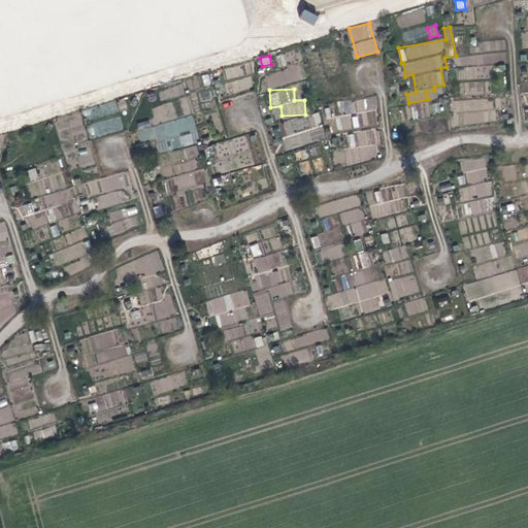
[(358,116),(352,117),(354,129),(378,125),(373,97),(355,100),(358,116)]
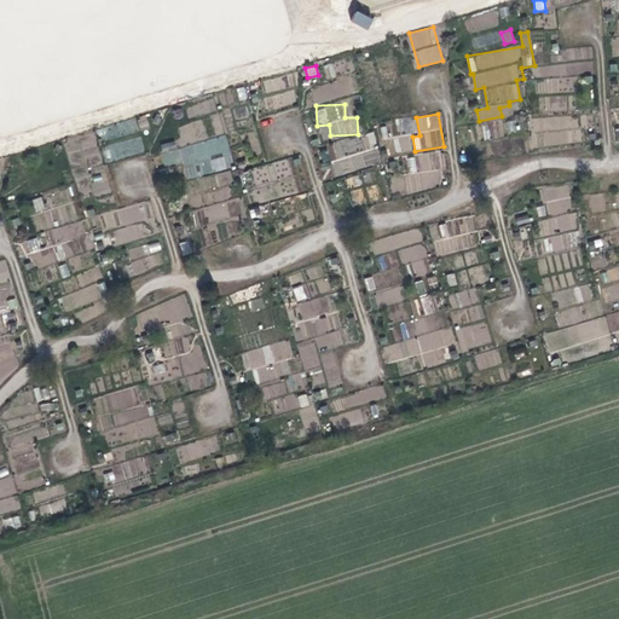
[(397,134),(393,136),(395,154),(414,151),(410,117),(395,119),(397,134)]
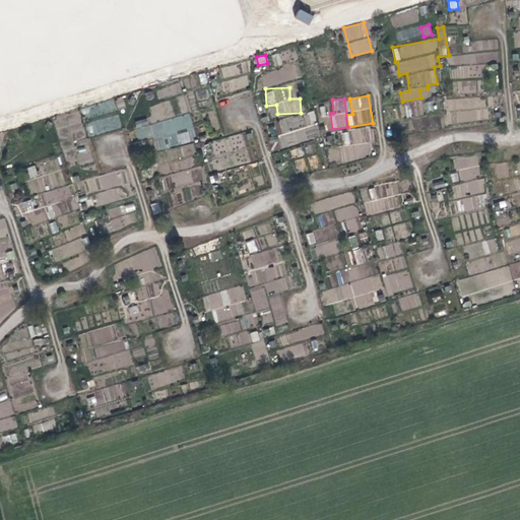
[(274,120),(280,146),(319,138),(314,112),(274,120)]
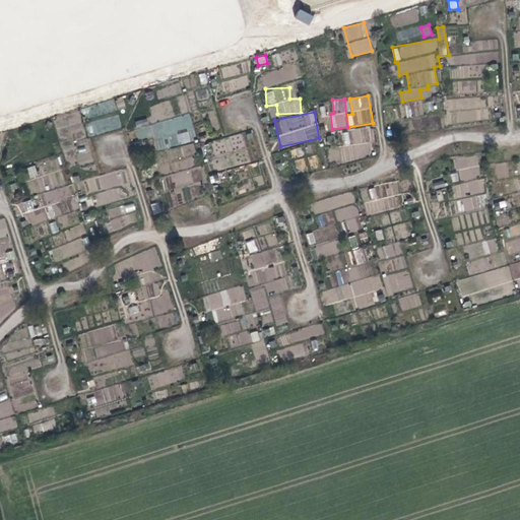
[(147,118),(134,121),(138,139),(152,136),(155,150),(196,141),(190,115),(148,124),(147,118)]
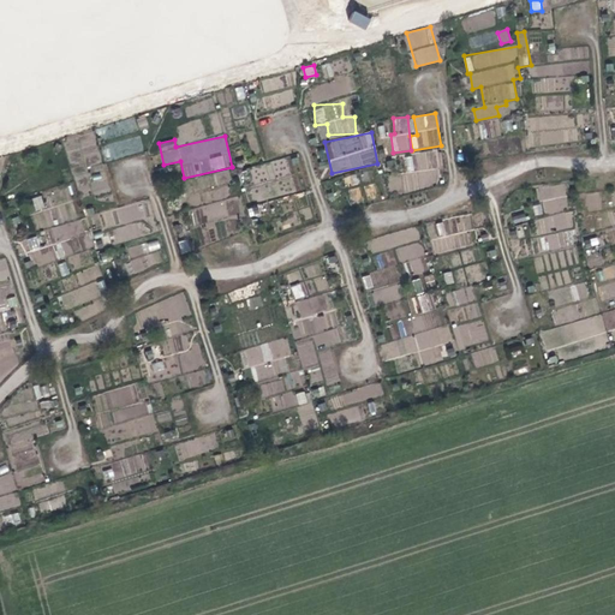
[(437,154),(405,153),(405,169),(437,171),(437,154)]
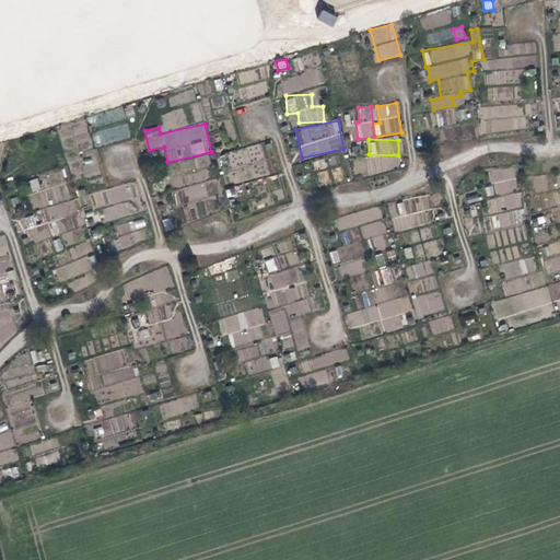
[(339,155),(328,155),(329,165),(339,164),(339,155)]
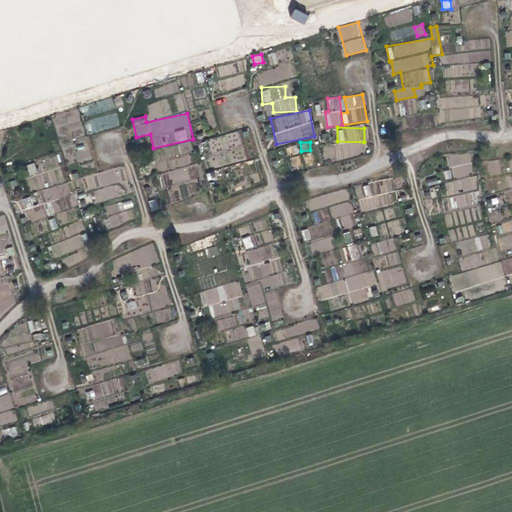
[(450,191),(478,188),(476,175),(472,176),(470,153),(448,156),(450,170),(444,171),(445,178),(459,177),(460,182),(449,183),(450,191)]
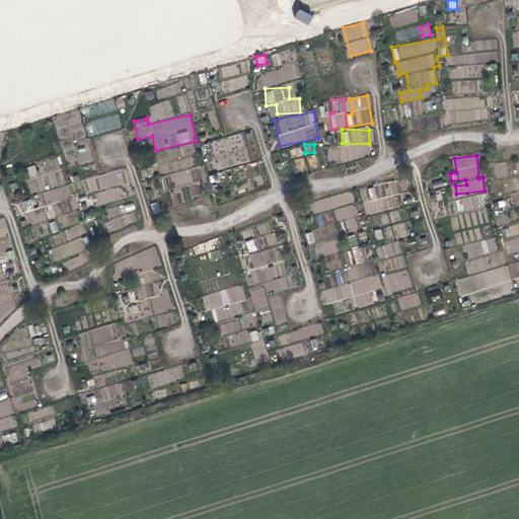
[(29,178),(38,175),(34,165),(26,167),(29,178)]
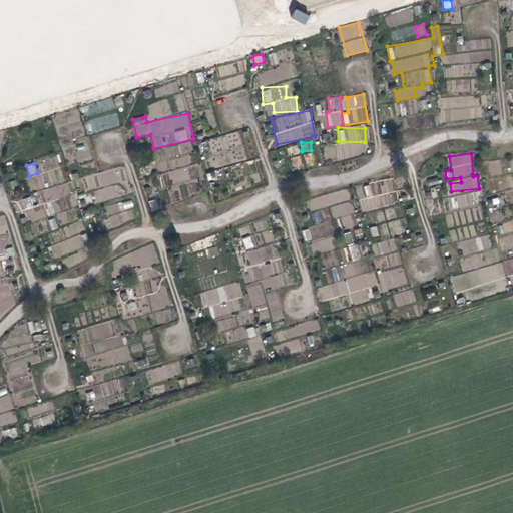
[(361,208),(394,207),(393,181),(364,183),(365,199),(361,199),(361,208)]
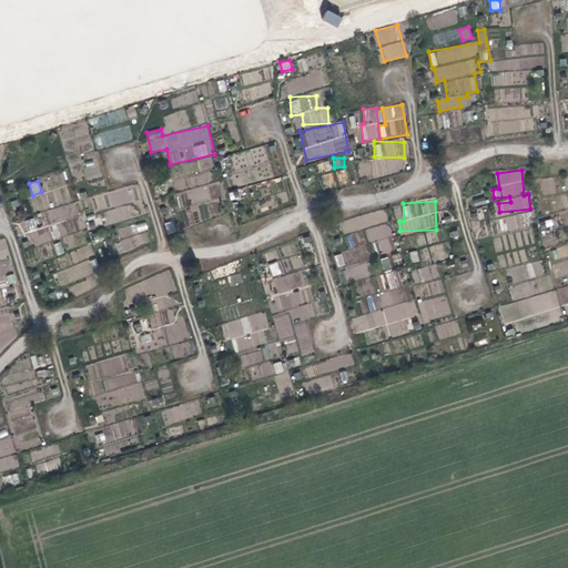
[(54,237),(84,229),(77,203),(20,220),(28,245),(51,239),(48,227),(38,231),(37,227),(50,223),(54,237)]
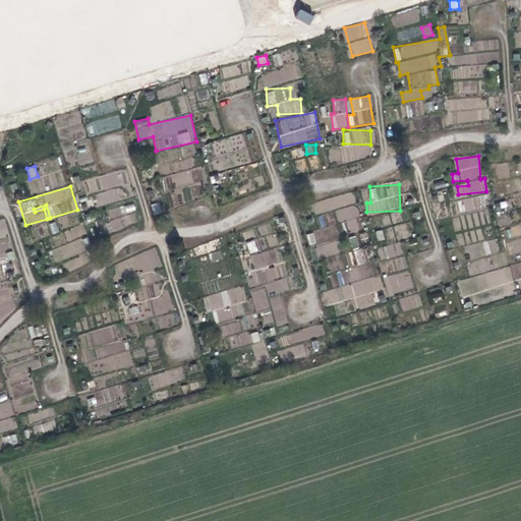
[(353,193),(329,198),(332,209),(335,208),(338,221),(358,217),(353,193)]
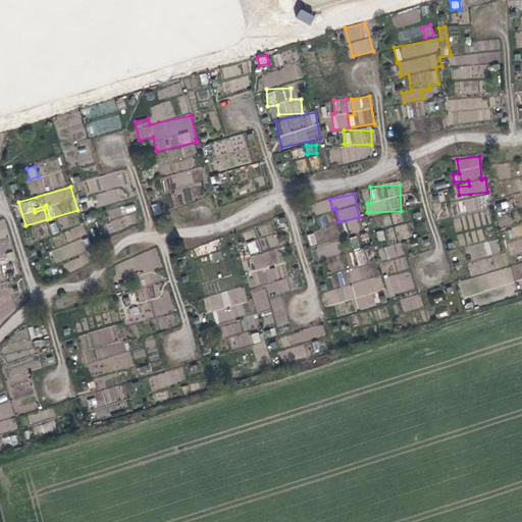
[(459,199),(460,211),(487,209),(486,196),(459,199)]
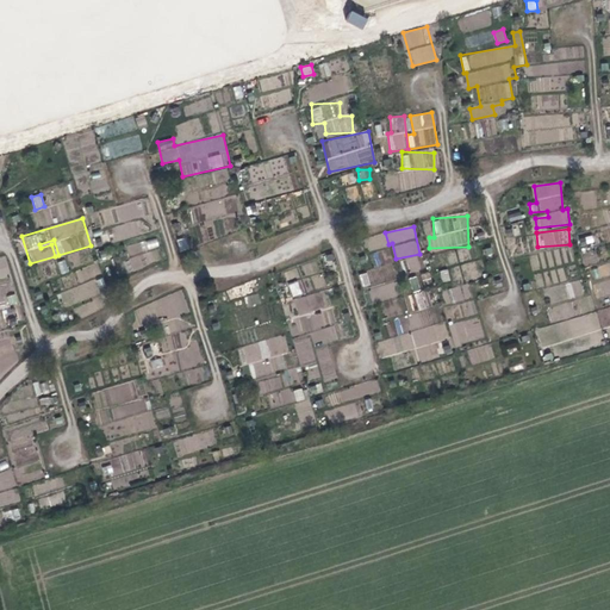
[(580,246),(596,242),(593,235),(578,238),(580,246)]
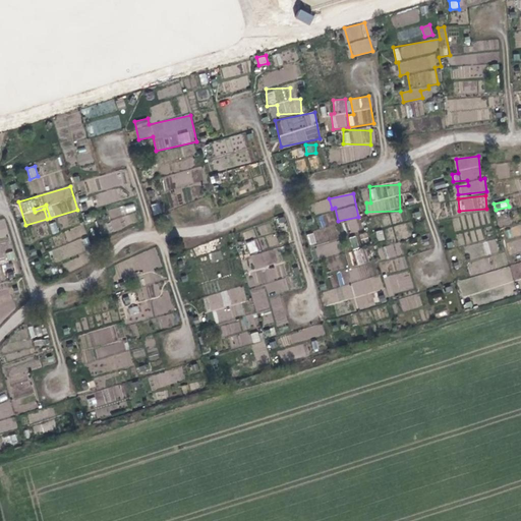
[(160,204),(151,205),(153,215),(161,213),(160,204)]
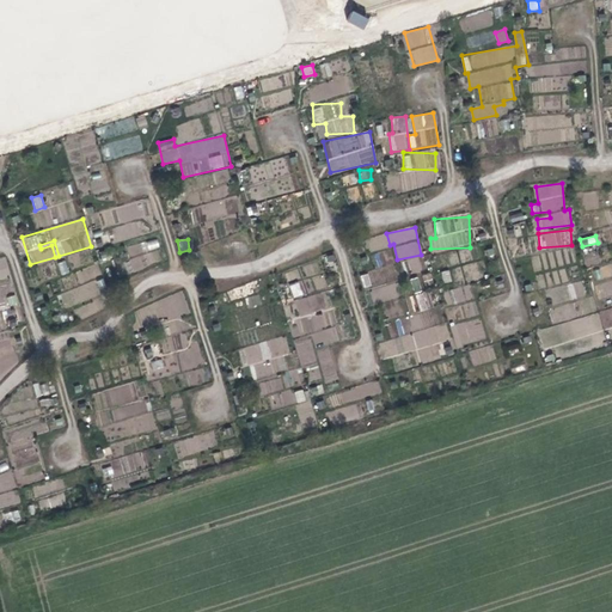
[(0,279),(10,277),(6,258),(0,259),(0,279)]
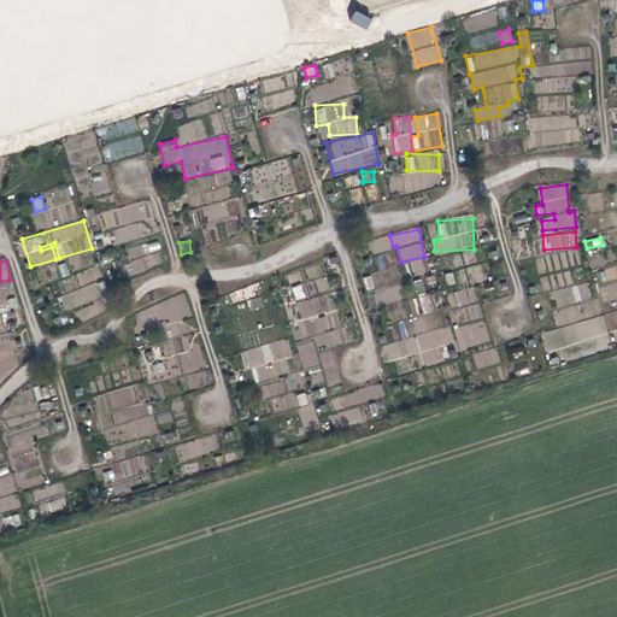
[(62,277),(70,275),(66,263),(58,265),(62,277)]
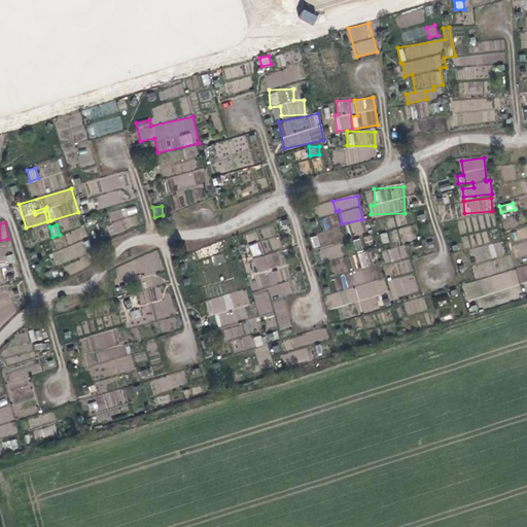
[(511,242),(515,257),(526,253),(526,226),(511,232),(514,242),(511,242)]
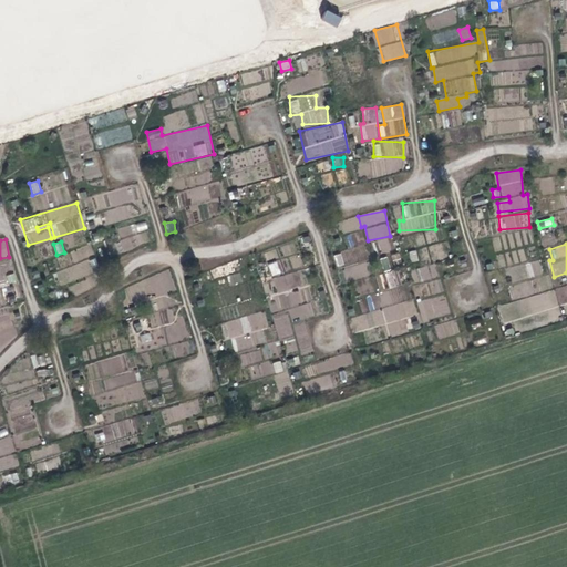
[(337,267),(344,265),(340,254),(333,256),(337,267)]
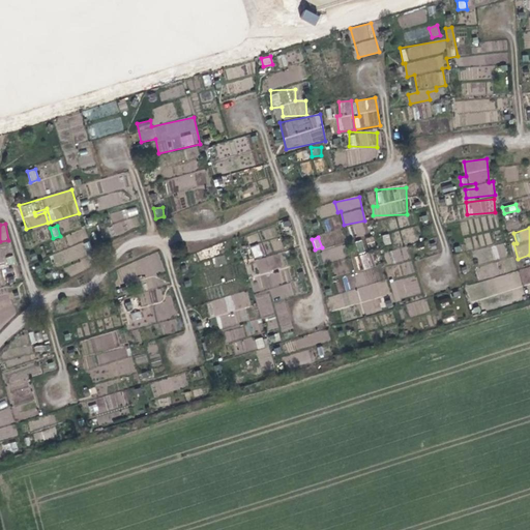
[(362,240),(355,241),(358,254),(365,252),(362,240)]
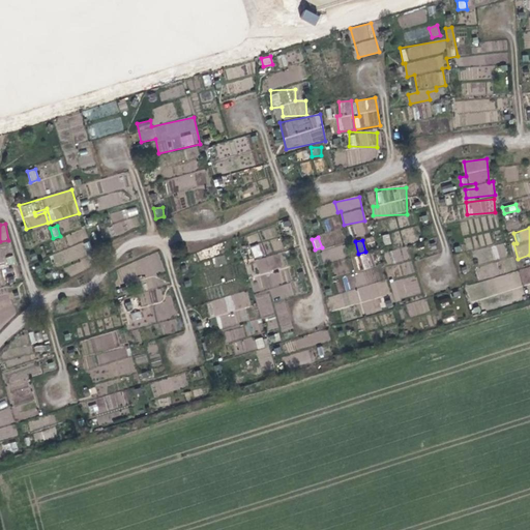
[(74,257),(85,253),(81,243),(58,254),(62,262),(75,258),(74,257)]
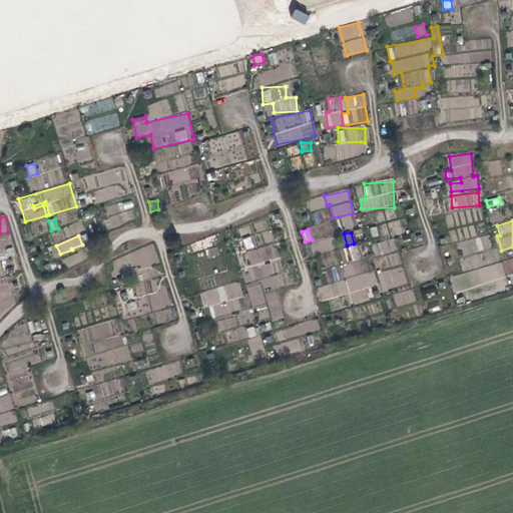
[(251,235),(242,238),(246,250),(255,247),(251,235)]
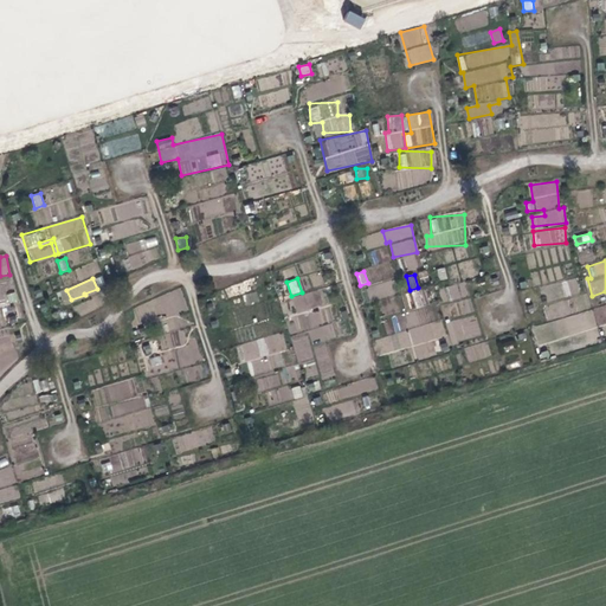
[(563,282),(568,296),(580,291),(575,278),(563,282)]
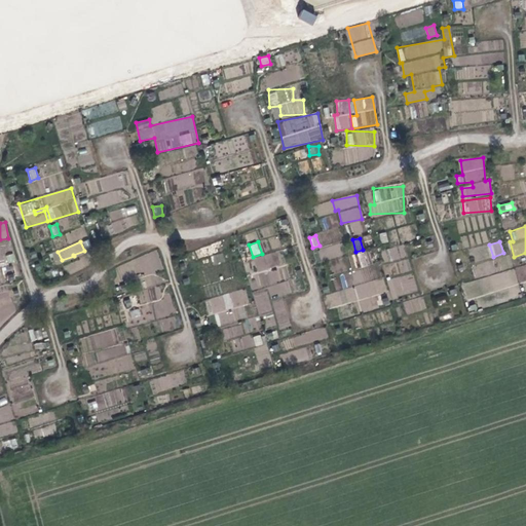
[(380,252),(385,263),(401,257),(396,246),(380,252)]
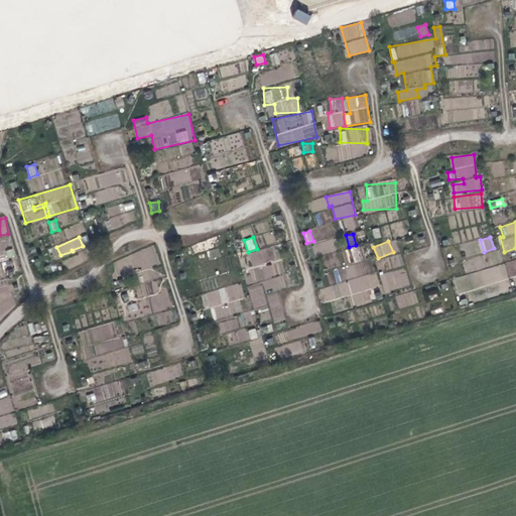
[(515,258),(505,262),(506,267),(460,280),(461,283),(458,284),(460,292),(515,275),(515,258)]
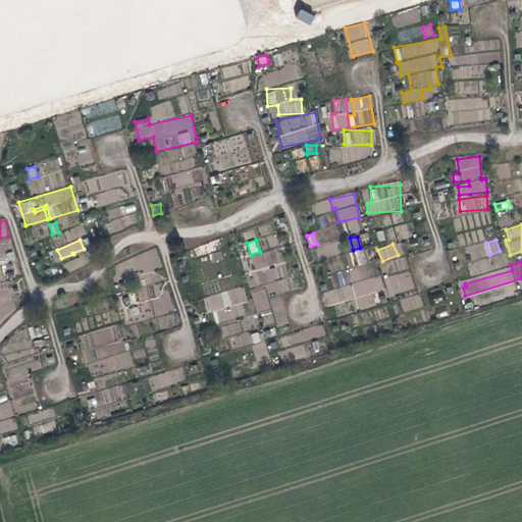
[(413,292),(412,276),(385,276),(386,293),(413,292)]
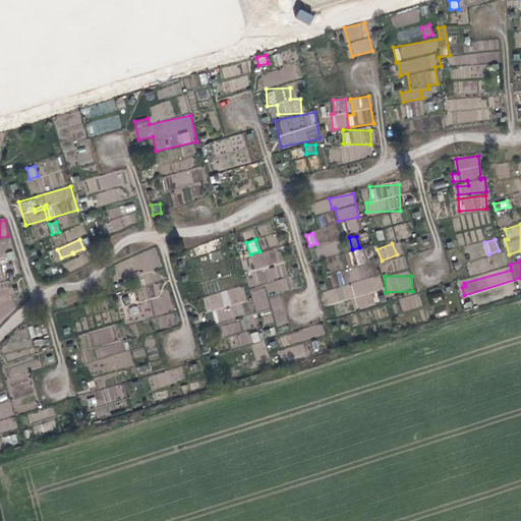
[(213,324),(244,315),(241,302),(247,301),(243,286),(206,296),(213,324)]
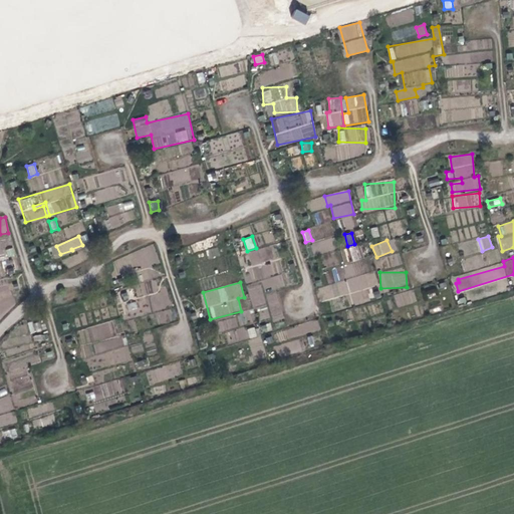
[(263,283),(249,284),(251,307),(264,306),(263,283)]
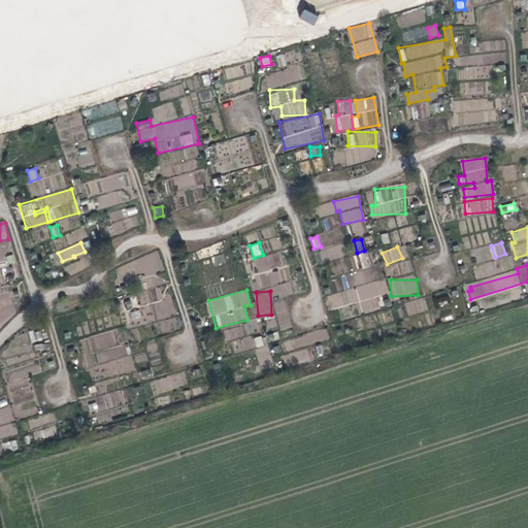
[(424,298),(404,304),(408,316),(428,309),(424,298)]
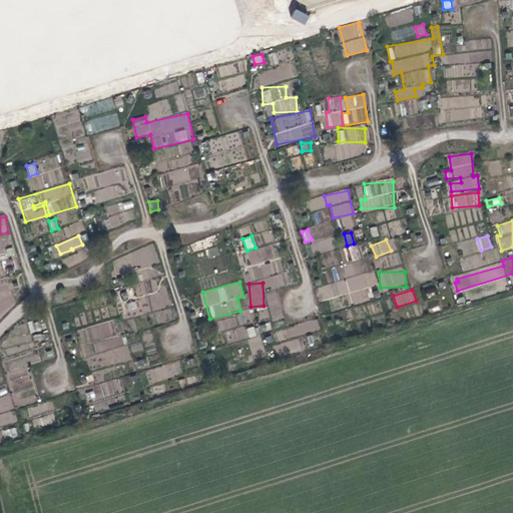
[(135,301),(126,304),(128,311),(137,308),(135,301)]
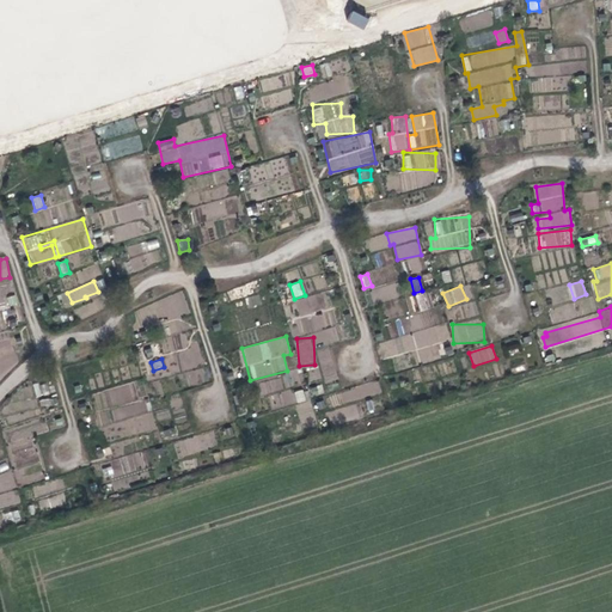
[(334,365),(322,368),(325,383),(337,380),(334,365)]
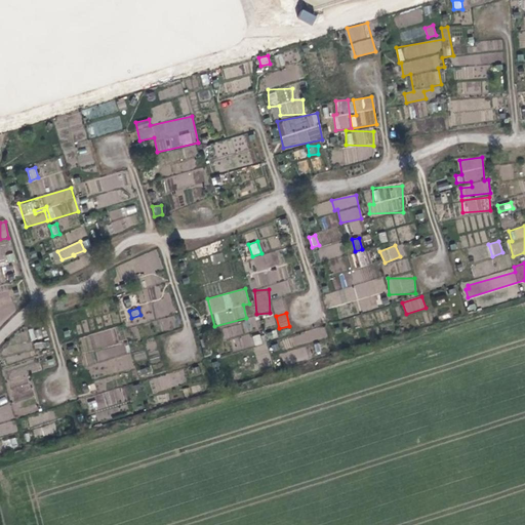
[(224,338),(248,332),(246,322),(221,328),(224,338)]
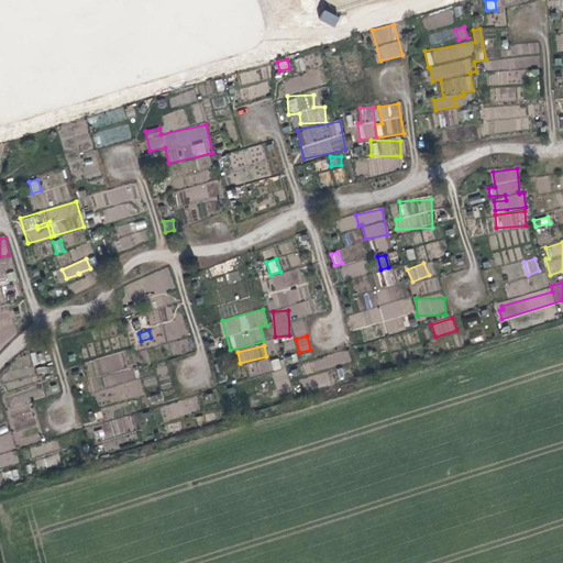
[(273,371),(282,368),(278,357),(269,361),(273,371)]
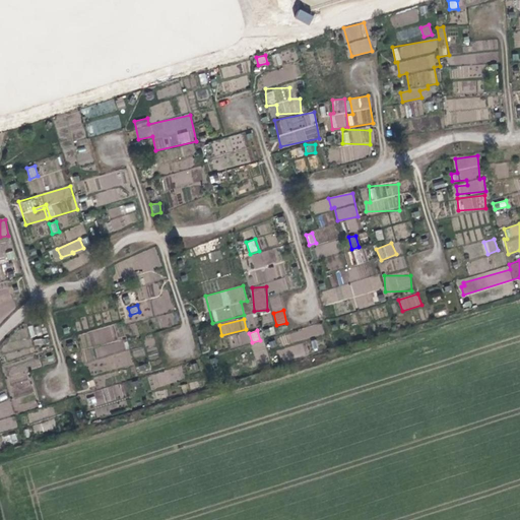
[(238,333),(241,344),(250,342),(247,331),(238,333)]
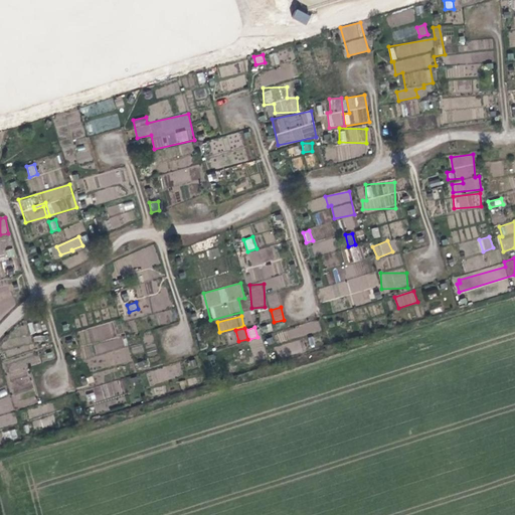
[(15,428),(4,433),(6,441),(18,436),(15,428)]
